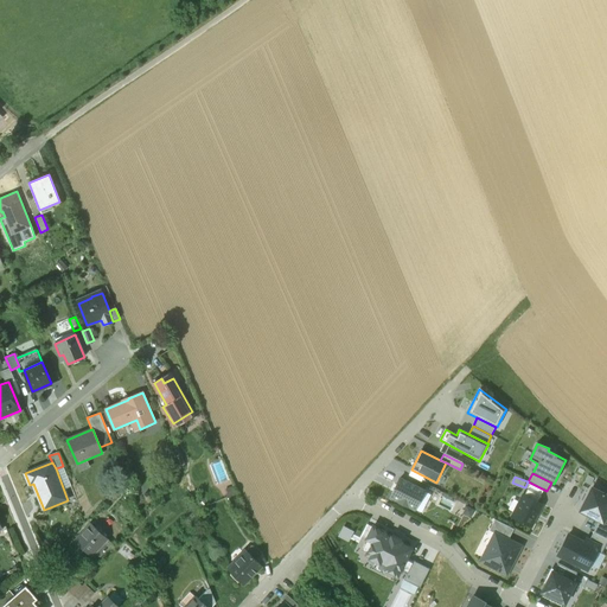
[(427,493),(398,480),(390,499),(419,512),(427,493)]
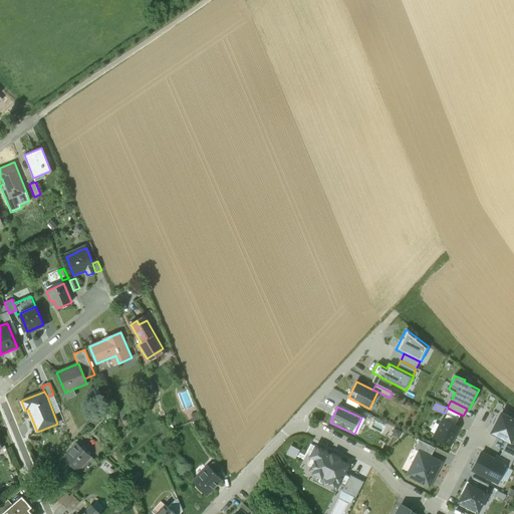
[(513,435),(513,420),(501,414),(492,433),(508,441),(510,443),(513,438),(513,435)]
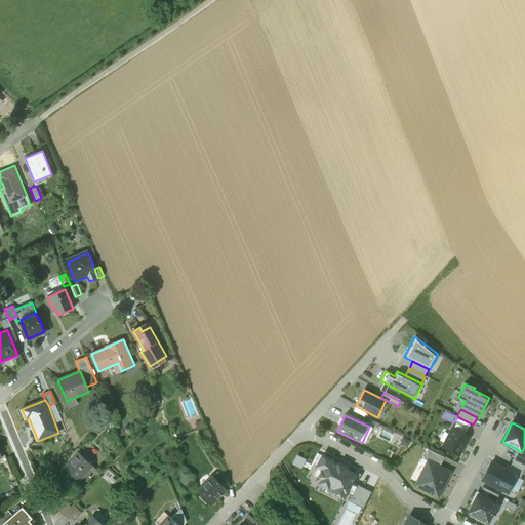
[(467,430),(456,425),(453,430),(465,435),(467,430)]
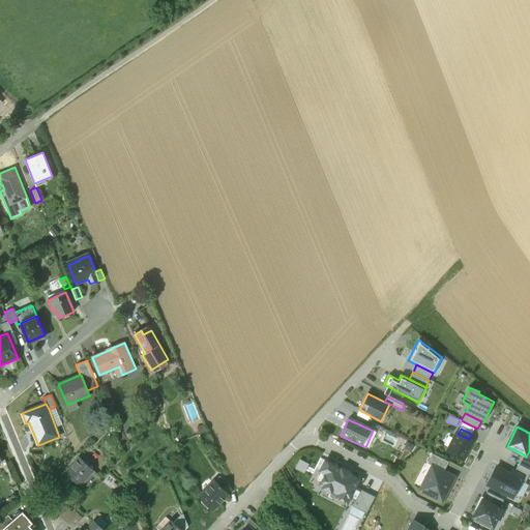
[(458,434),(457,433),(447,451),(465,460),(474,441),(469,439),(458,434)]
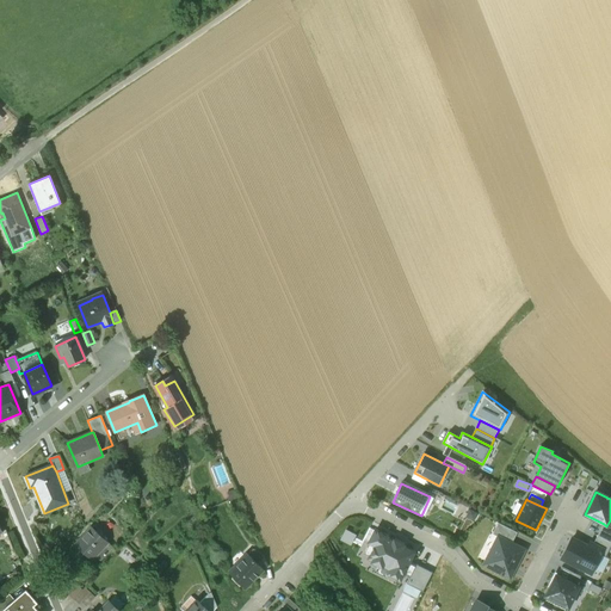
[(606,526),(604,524),(598,536),(610,542),(610,520),(606,526)]
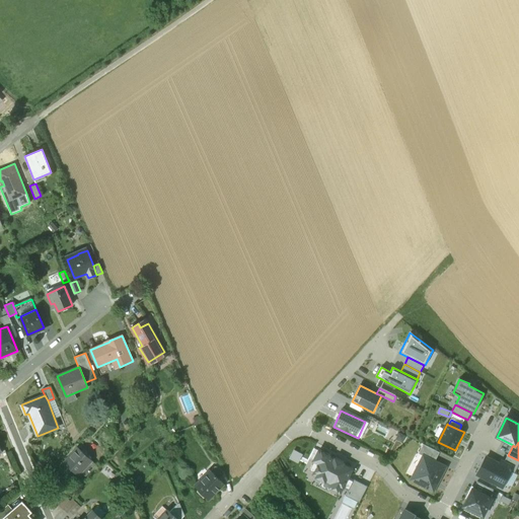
[(439,452),(422,444),(418,454),(422,455),(435,462),(439,452)]
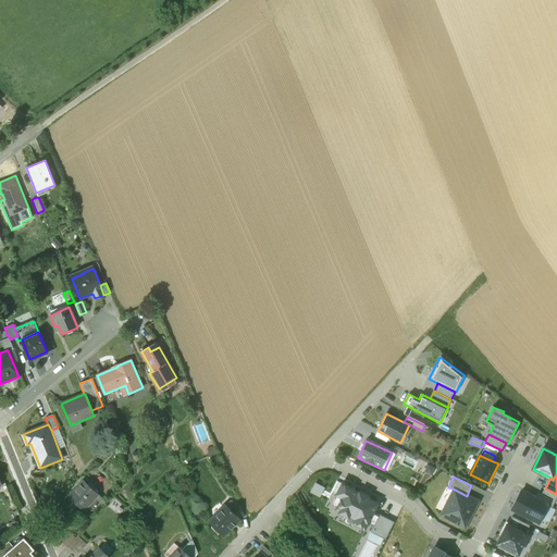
[(98,495),(84,481),(69,497),(76,504),(81,508),(83,510),(87,507),(95,499),(98,495)]
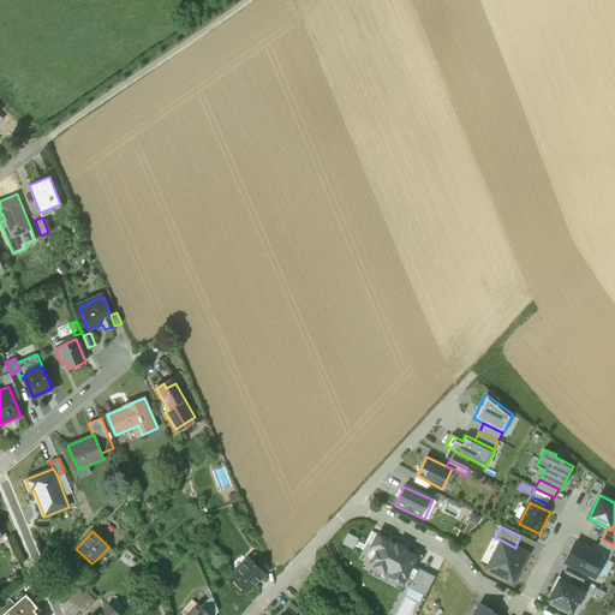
[(407,548),(376,532),(369,545),(377,549),(370,563),(392,574),(390,577),(402,584),(405,579),(411,567),(418,554),(407,548)]
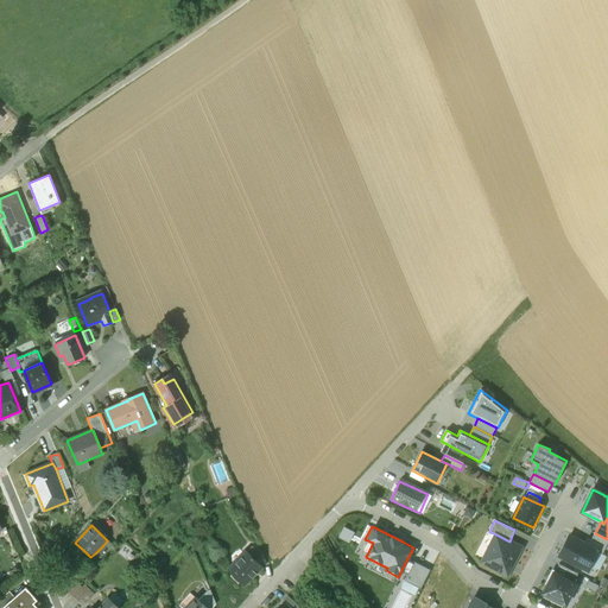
[(510,542),(494,533),(480,562),(507,576),(521,548),(510,542)]
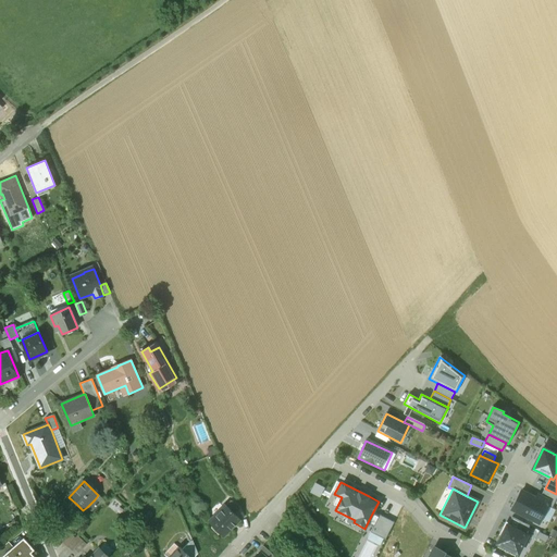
[(551,502),(547,506),(552,508),(556,497),(556,494),(545,489),(541,497),(551,502)]
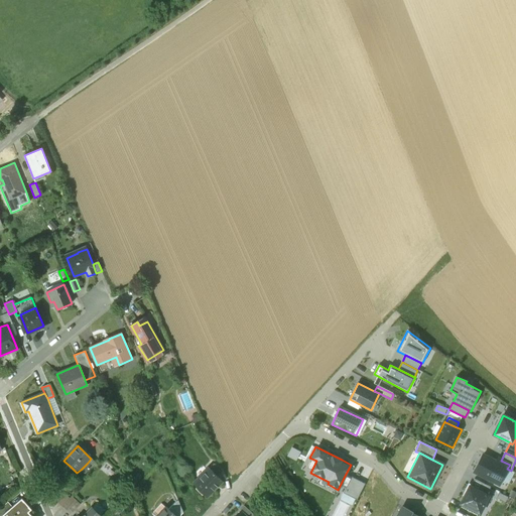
[(510,465),(501,461),(498,459),(497,462),(483,456),(475,473),(499,485),(507,469),(510,465)]
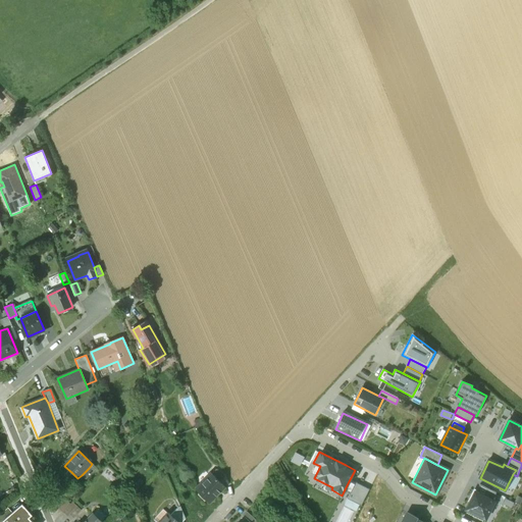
[(89,468),(82,475),(86,479),(93,472),(89,468)]
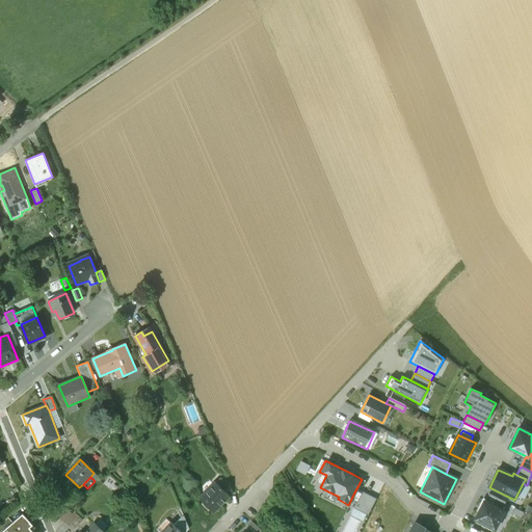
[(229,485),(221,478),(216,483),(223,490),(229,485)]
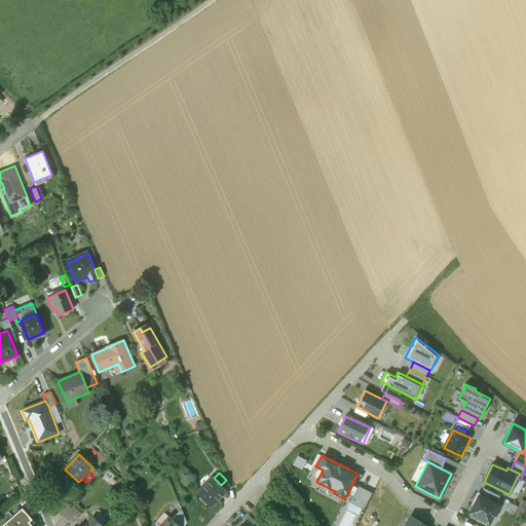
[(221,485),(214,478),(197,493),(211,506),(227,490),(221,485)]
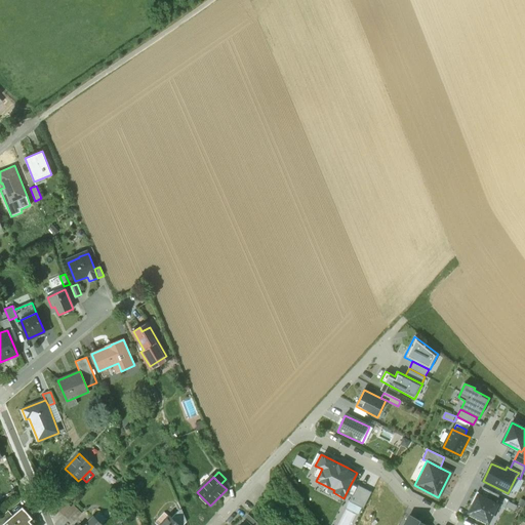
[(357,487),(351,484),(346,494),(353,497),(350,501),(363,509),(371,492),(358,485),(357,487)]
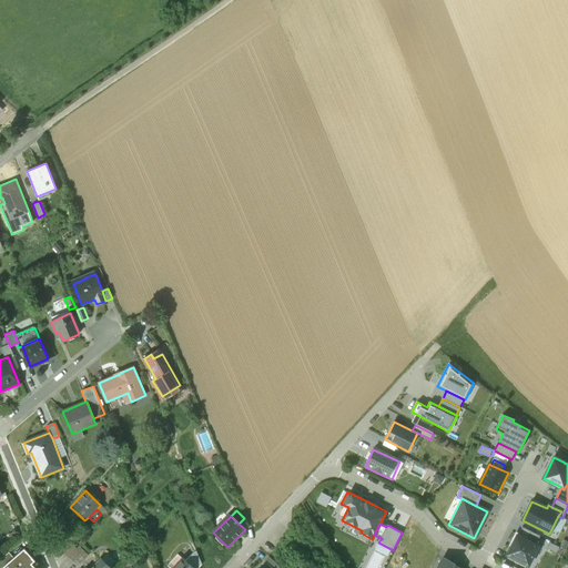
[(518,536),(536,545),(540,537),(523,528),(518,536)]
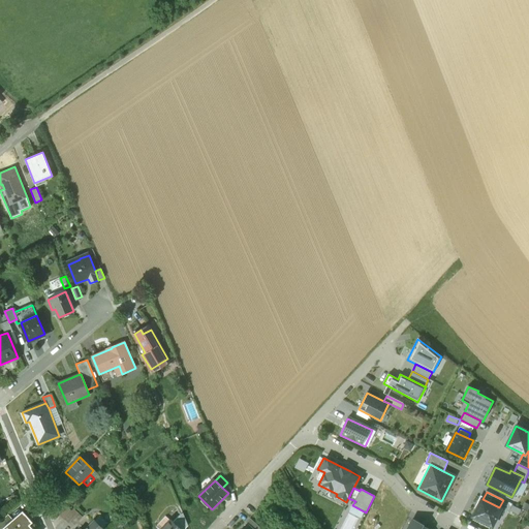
[(499,507),(481,498),(471,517),(492,527),(501,508),(499,507)]
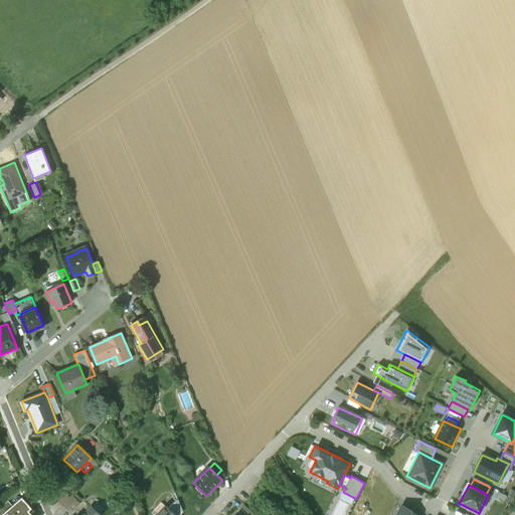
[(65,494),(57,502),(61,506),(69,498),(65,494)]
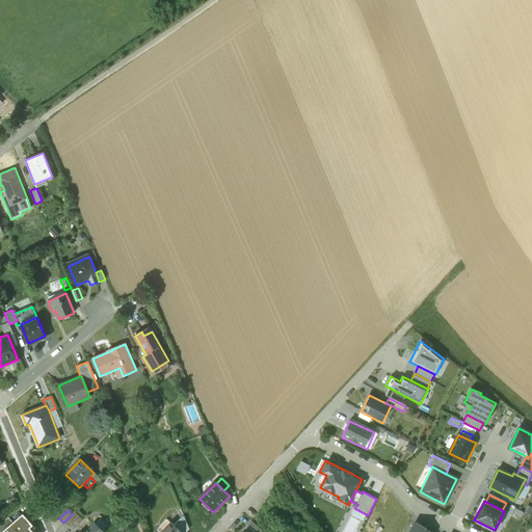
[(83,521),(74,512),(64,523),(69,527),(71,525),(75,529),(83,521)]
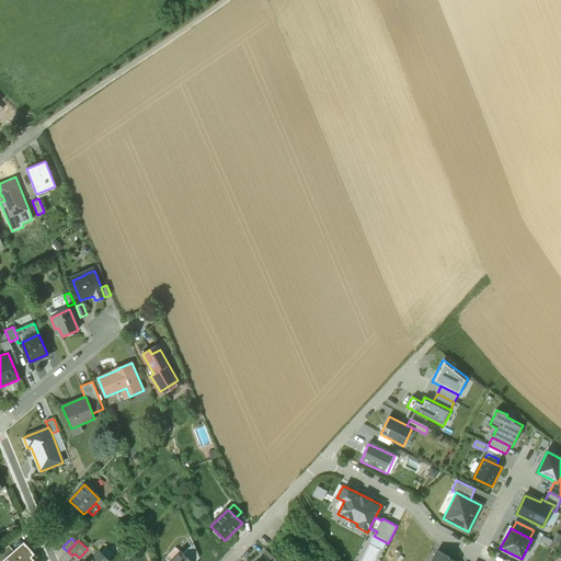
[(13,551),(1,560),(33,560),(31,558),(34,554),(23,542),(13,551)]
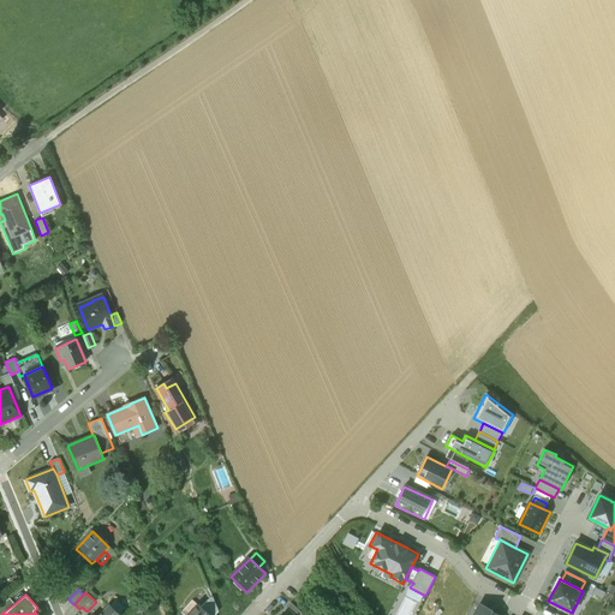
[(210,598),(202,607),(209,614),(215,614),(219,611),(213,597),(210,598)]
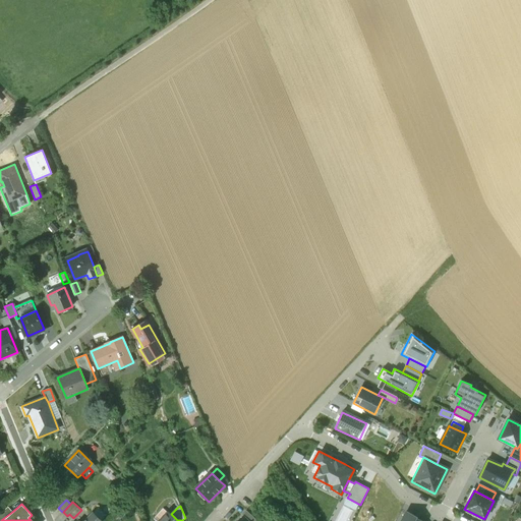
[(8,508),(0,514),(0,520),(1,520),(12,512),(8,508)]
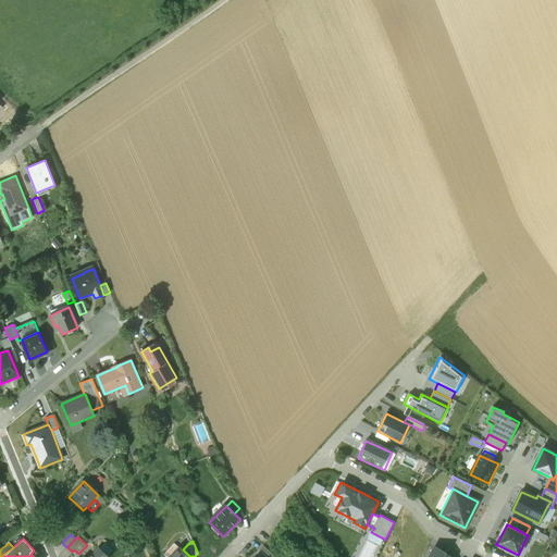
[(174,544),(164,555),(166,556),(171,556),(180,548),(174,544)]
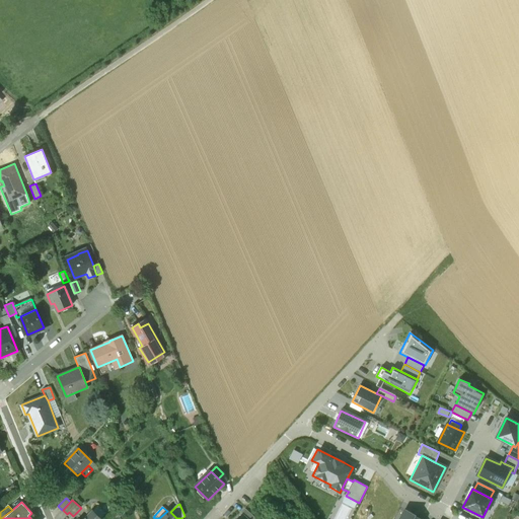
[(250,518),(253,517),(245,509),(240,513),(242,515),(243,514),(247,518),(250,518)]
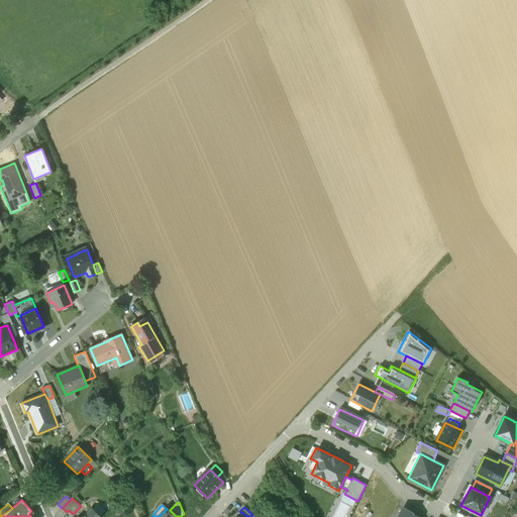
[(176,516),(170,510),(167,508),(167,509),(159,516),(176,516)]
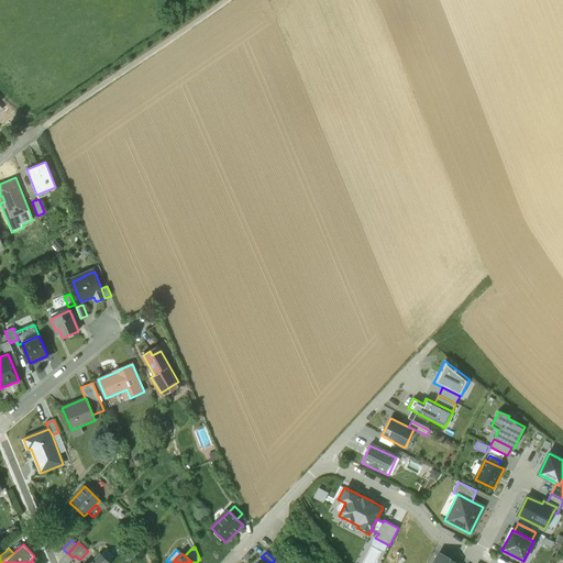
[(450,559),(439,553),(432,562),(452,562),(449,561),(450,559)]
